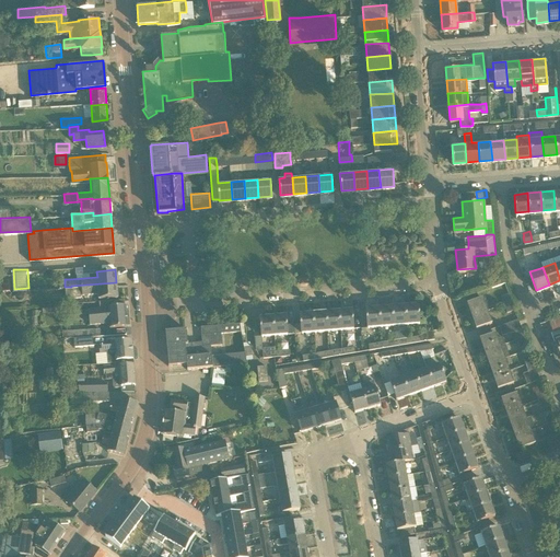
[(9,285),(9,274),(0,274),(0,289),(9,289),(9,285)]
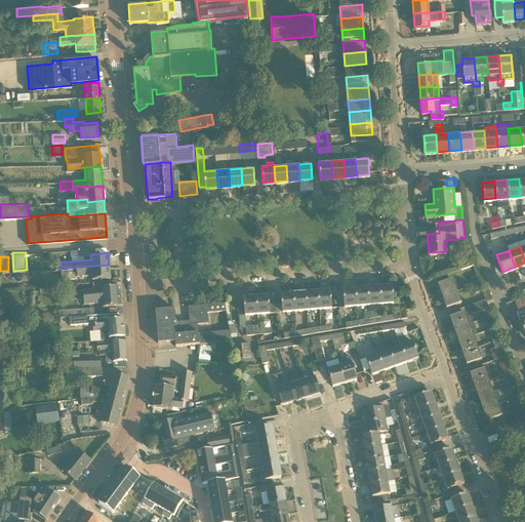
[(110,277),(109,265),(67,268),(67,269),(61,269),(62,275),(64,277),(71,277),(77,276),(77,275),(92,273),(92,278),(110,277)]
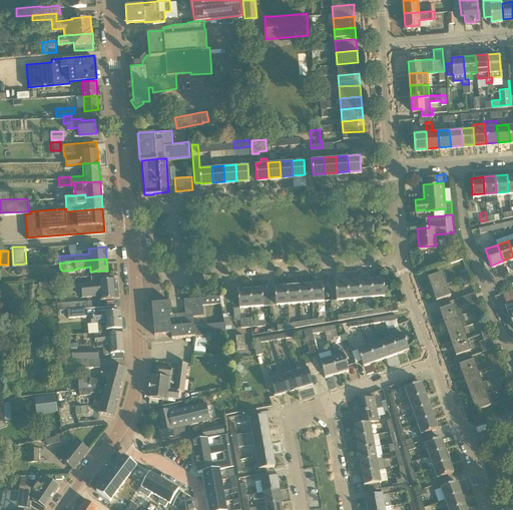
[(446,269),(424,277),(427,287),(450,279),(446,269)]
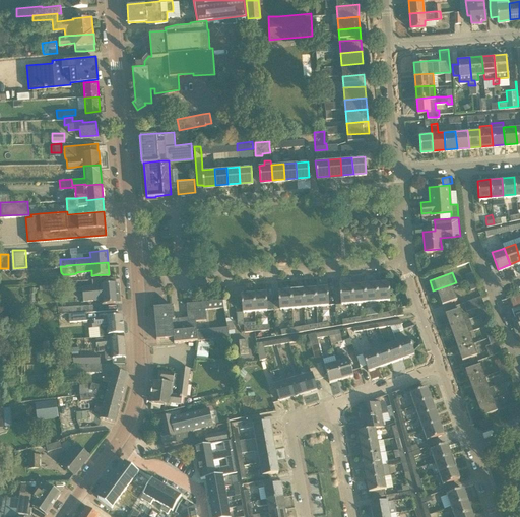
[(81,285),(83,297),(83,299),(102,298),(102,302),(119,301),(117,281),(116,281),(116,276),(108,277),(108,276),(91,277),(92,284),(81,285)]
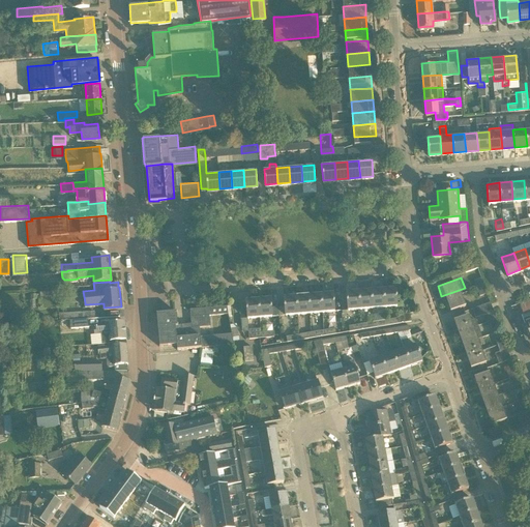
[(384,304),(387,304),(398,303),(395,286),(383,287),(384,304)]
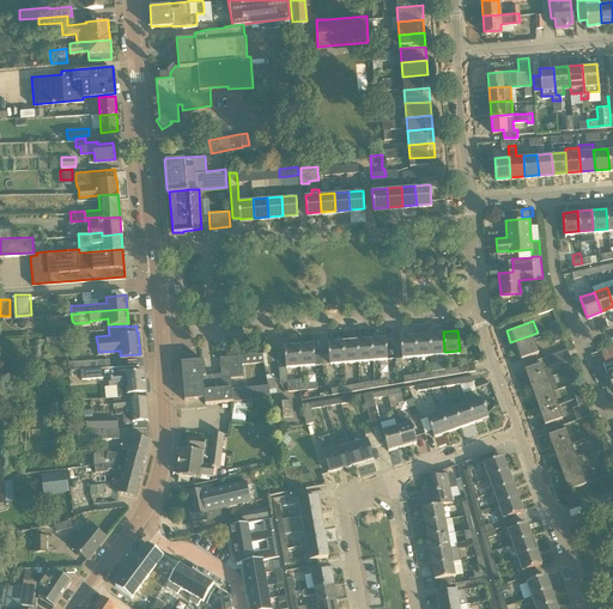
[(429,333),(431,353),(444,352),(443,332),(429,333)]
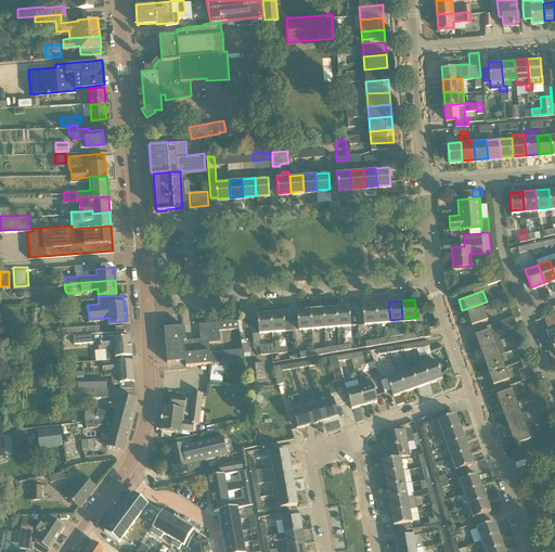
[(377,321),(390,320),(388,302),(375,303),(377,321)]
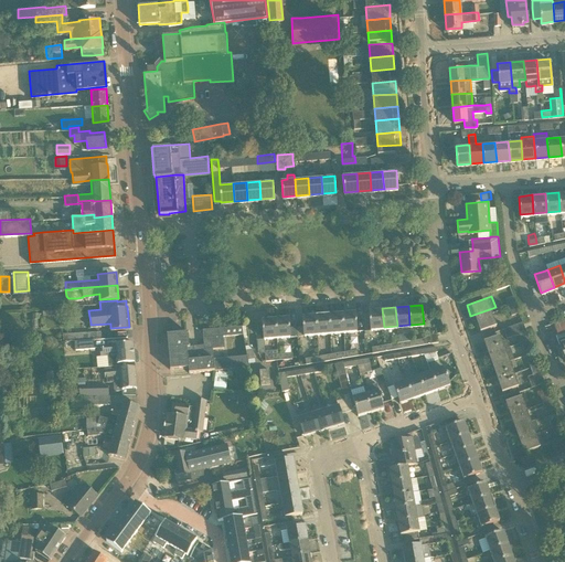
[(496,307),(470,316),(475,327),(500,318),(496,307)]
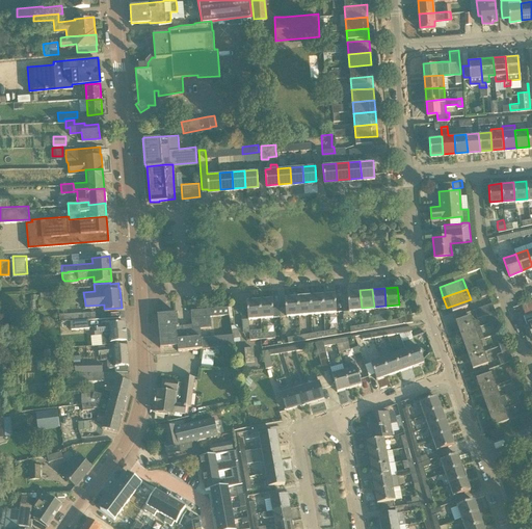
[(360,290),(347,291),(348,309),(362,308),(360,290)]
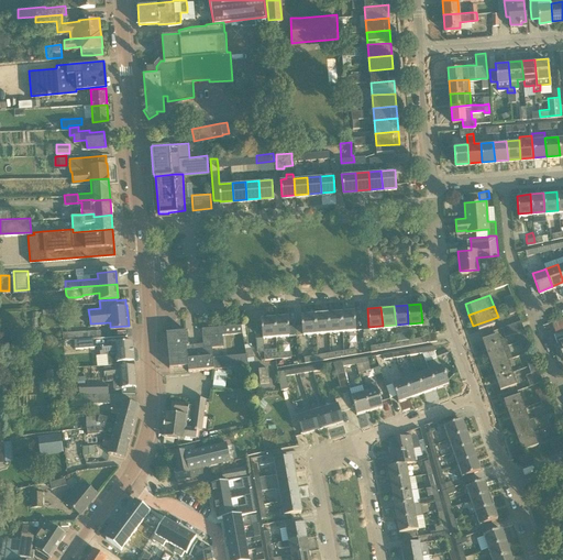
[(341,310),(342,329),(356,328),(354,309),(341,310)]
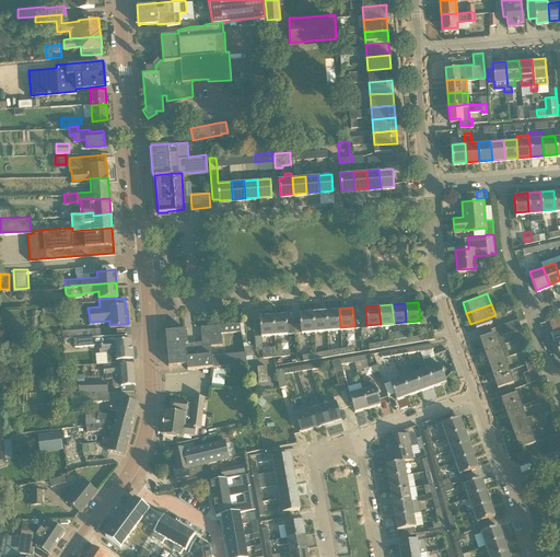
[(326,310),(327,328),(340,327),(339,309),(326,310)]
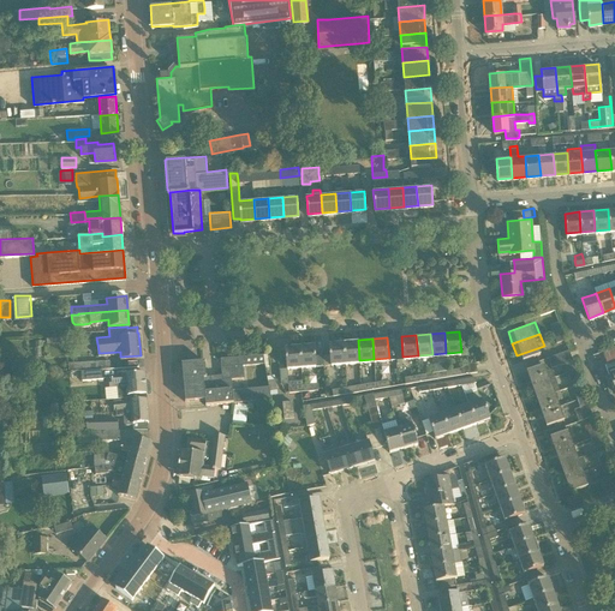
[(344,341),(345,361),(359,360),(358,340),(344,341)]
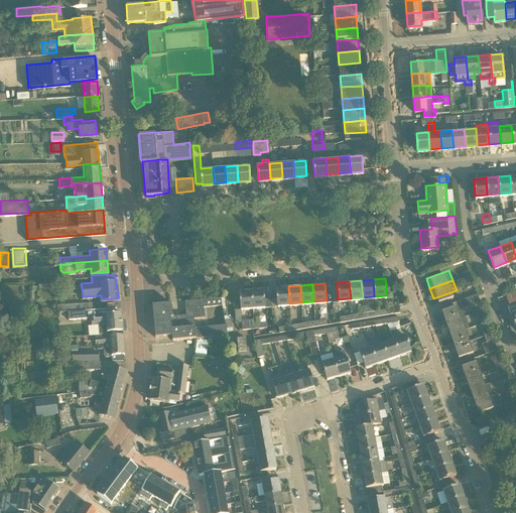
[(288,286),(276,287),(277,304),(289,303),(288,286)]
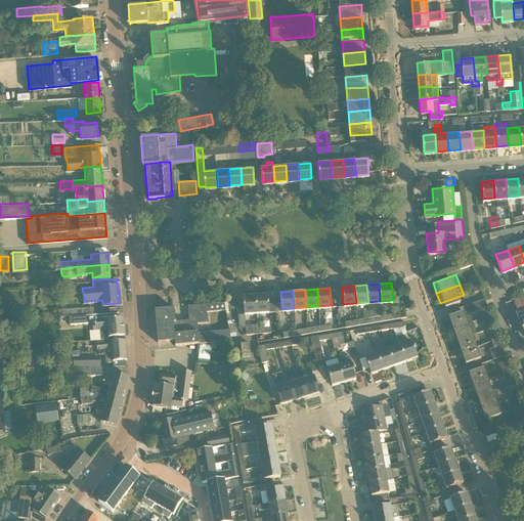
[(257,311),(269,310),(268,293),(255,294),(257,311)]
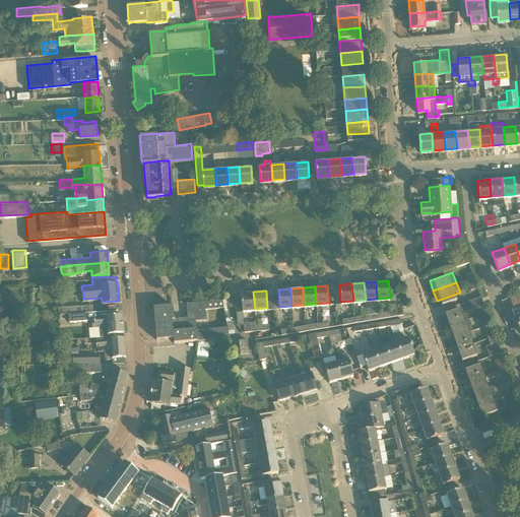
[(243,310),(255,309),(253,292),(241,293),(243,310)]
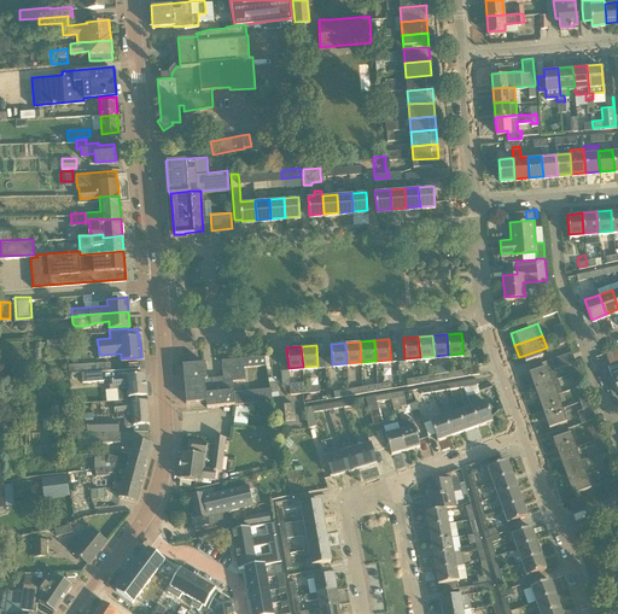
[(605,350),(607,355),(611,364),(612,364),(617,361),(617,349),(617,346),(605,350)]
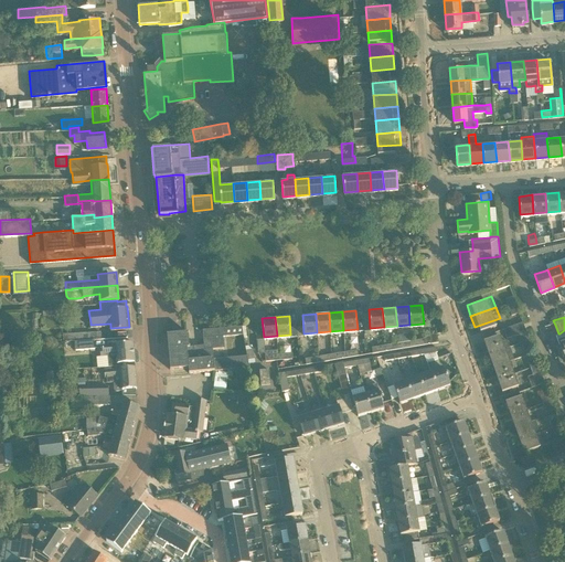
[(500,318),(475,327),(478,337),(503,328),(500,318)]
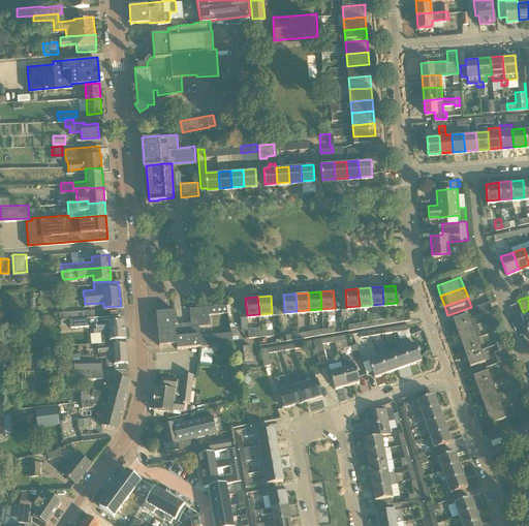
[(176,309),(156,311),(159,344),(177,342),(177,347),(234,342),(232,336),(231,331),(222,332),(199,334),(198,325),(210,323),(209,312),(218,312),(227,311),(227,308),(226,303),(189,306),(190,321),(177,322),(176,309)]
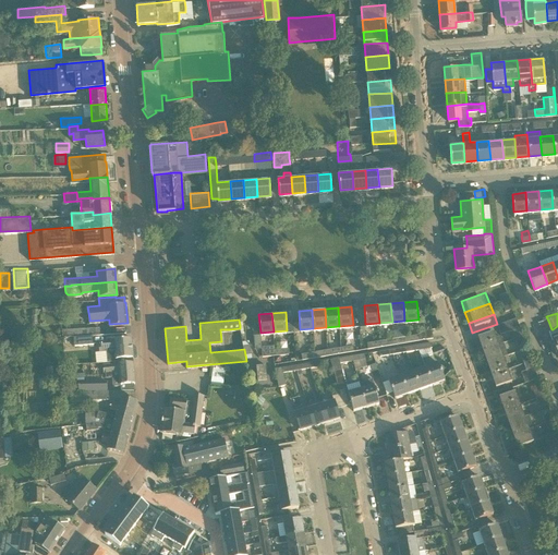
[(497,324),(472,333),(476,344),(501,335),(497,324)]
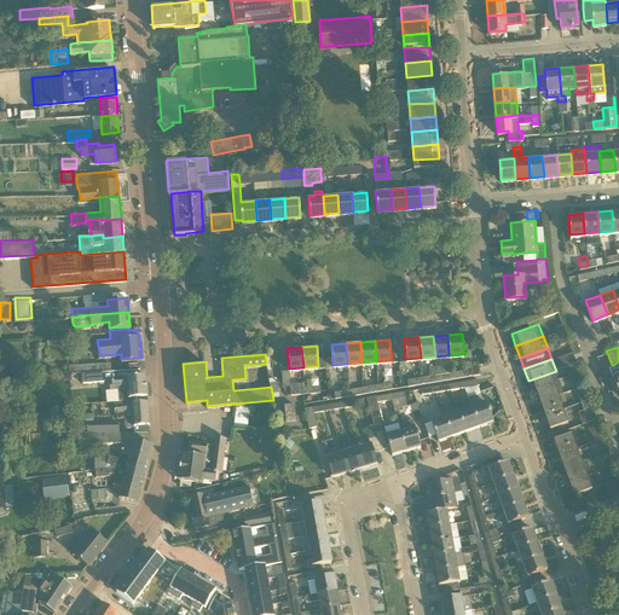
[(81,371),(103,370),(105,370),(105,369),(110,369),(110,361),(69,364),(69,371),(81,371)]
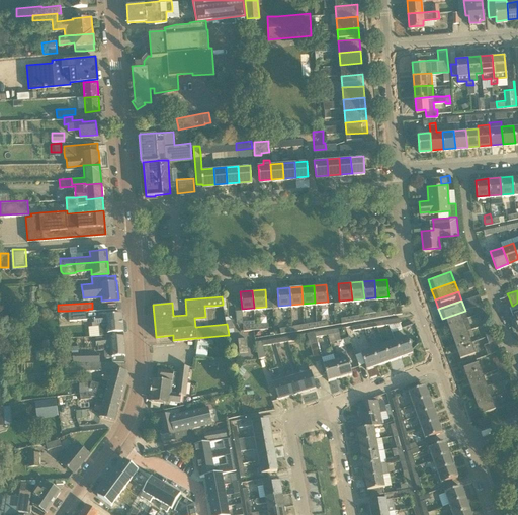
[(377,310),(376,304),(364,306),(365,312),(366,318),(378,316),(377,310)]
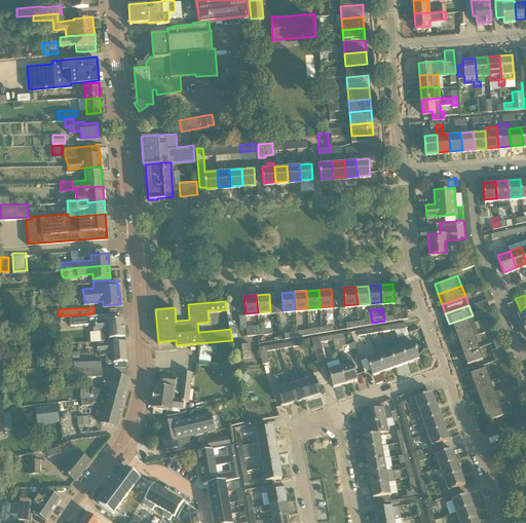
[(384,321),(398,318),(408,316),(407,308),(397,309),(393,310),(395,313),(383,314),(384,321)]
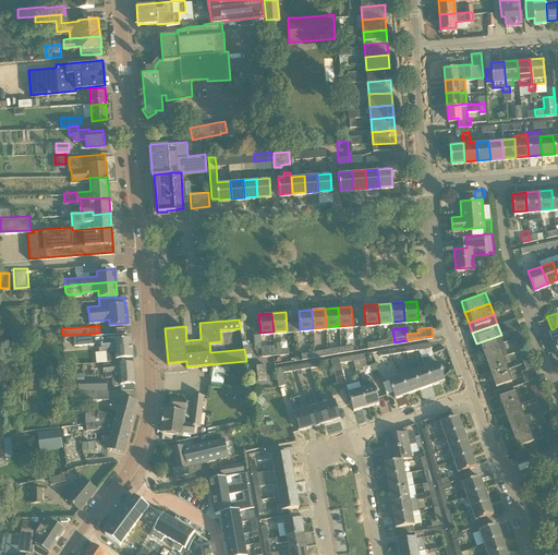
[(93,334),(73,335),(74,344),(94,342),(93,334)]
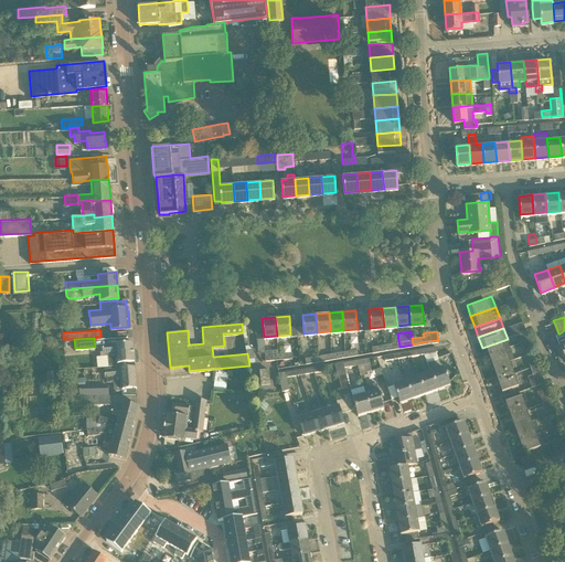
[(119,364),(135,363),(132,340),(121,341),(115,342),(98,343),(99,348),(100,354),(107,353),(108,364),(119,363),(119,364)]
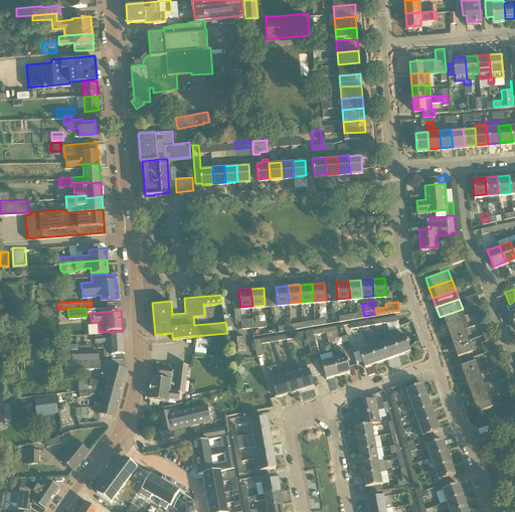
[(464,312),(441,320),(445,330),(467,322),(464,312)]
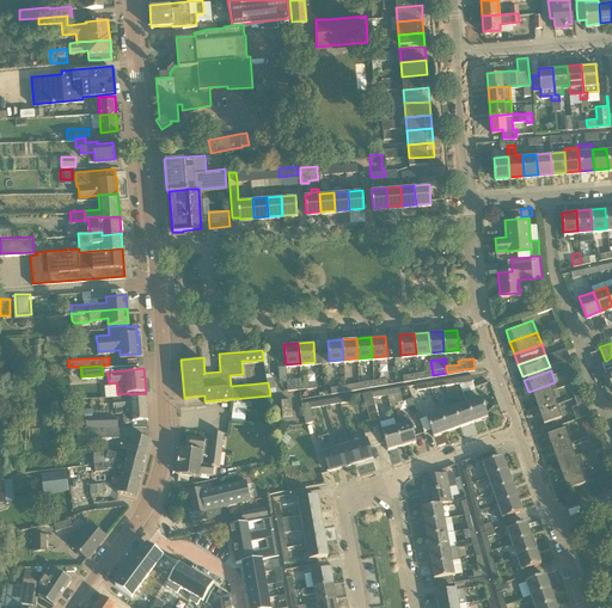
[(460,386),(461,390),(475,385),(472,379),(473,378),(472,373),(459,375),(460,386)]
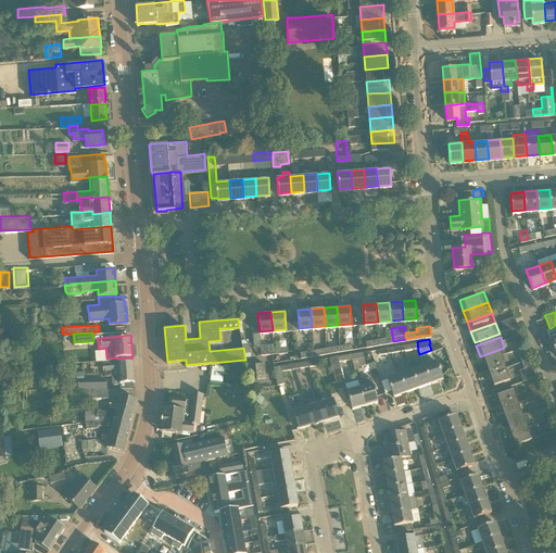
[(418,351),(417,341),(404,343),(405,348),(417,346),(418,351)]
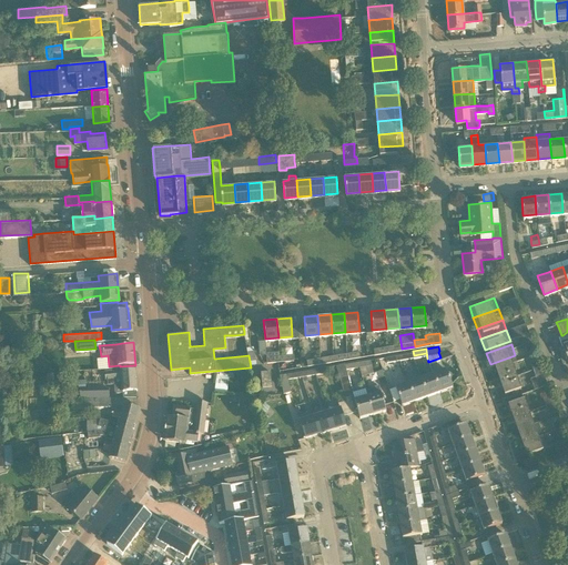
[(266,361),(281,360),(280,354),(280,350),(266,351),(266,355),(266,361)]
